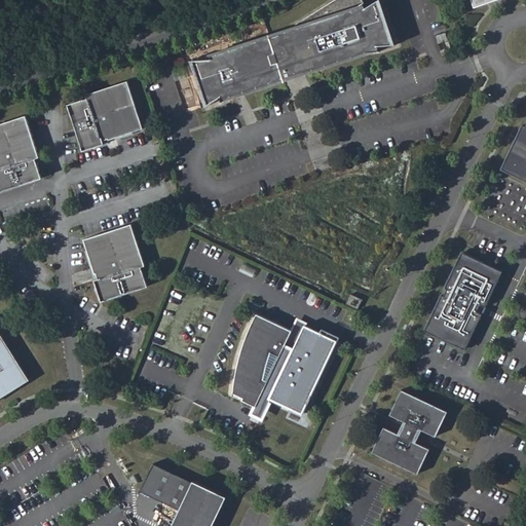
[(210,58),(190,60),(200,108),(213,98),(216,103),(377,50),(377,44),(393,44),(378,0),(374,0),(364,6),(360,0),(328,0),(267,35),(209,54),(210,58)]
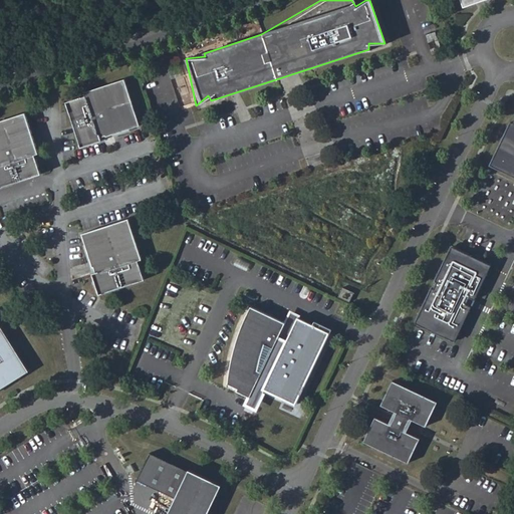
[(436,34),(427,37),(429,42),(438,39),(436,34)]
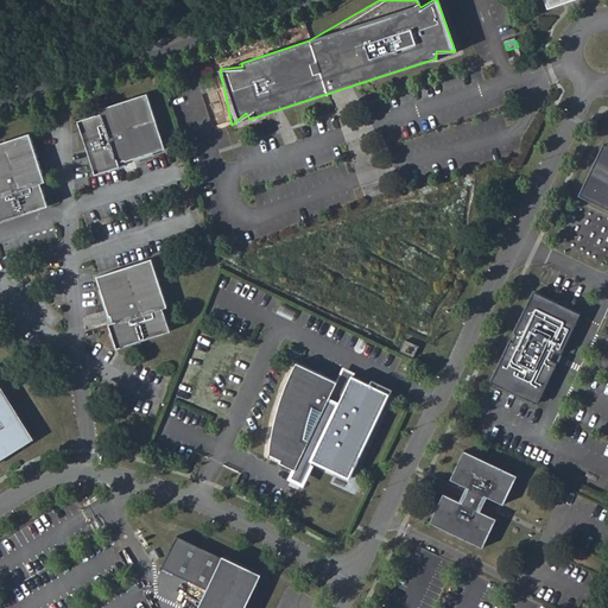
[(164,147),(146,92),(97,108),(100,112),(76,119),(94,173),(119,165),(118,160),(125,158),(124,154),(130,153),(132,158),(152,151),(164,147)]
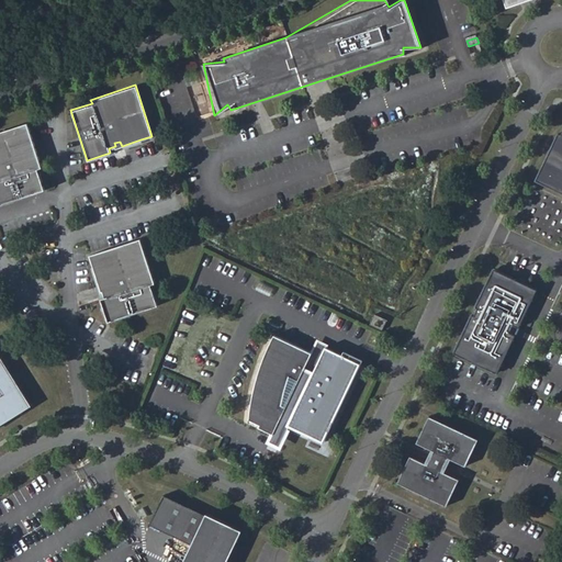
[(0,130),(0,202),(43,189),(36,168),(40,167),(26,122),(0,130)]
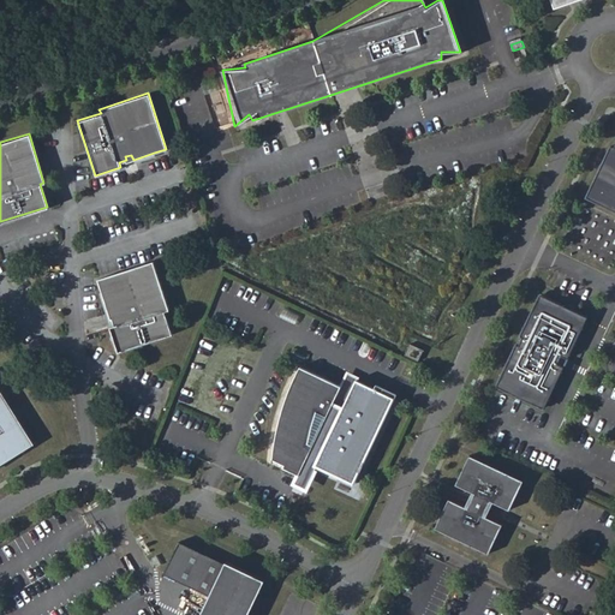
[(585,197),(614,210),(614,144),(613,148),(610,145),(585,197)]
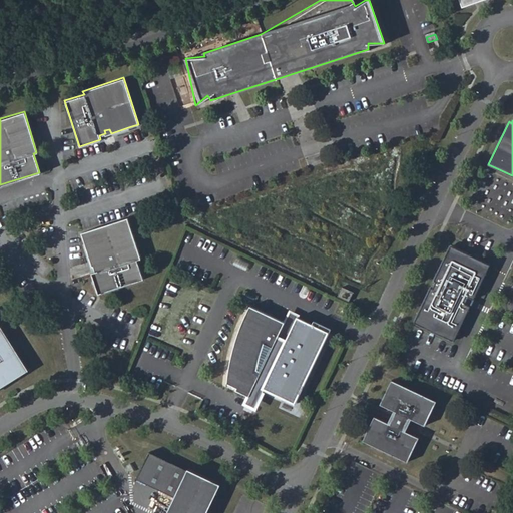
[(105,133),(99,135),(100,139),(128,130),(128,127),(111,133),(109,129),(104,130),(105,133)]
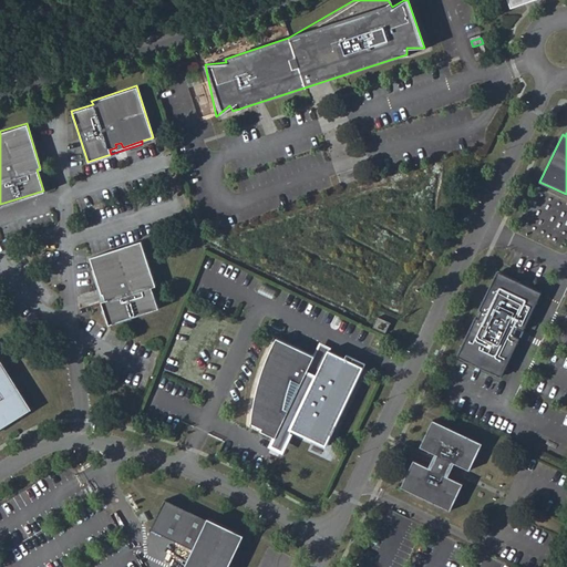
[(90,258),(93,269),(100,288),(104,287),(106,292),(103,295),(105,301),(101,302),(109,325),(158,309),(152,288),(155,286),(141,240),(90,258)]
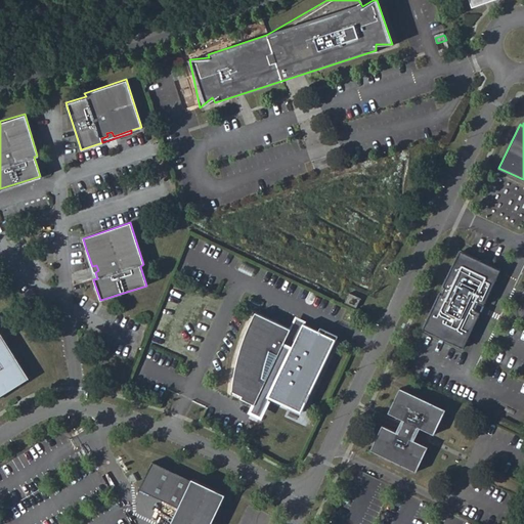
[(86,249),(84,250),(93,279),(97,278),(95,272),(98,270),(96,265),(92,266),(86,249)]
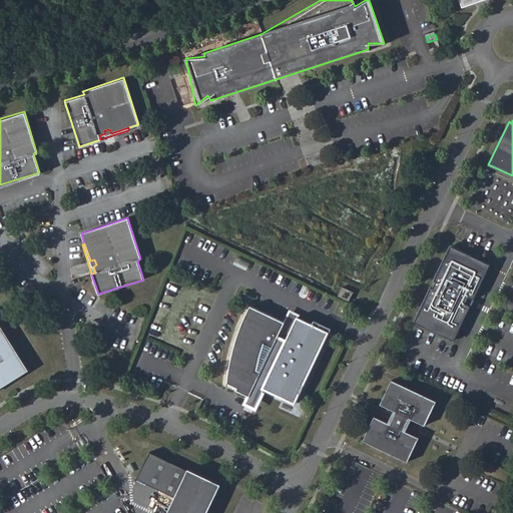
[(490,265),(450,244),(433,281),(436,282),(432,289),(430,287),(413,322),(453,341),(470,306),(468,305),(471,299),(473,300),(490,265)]
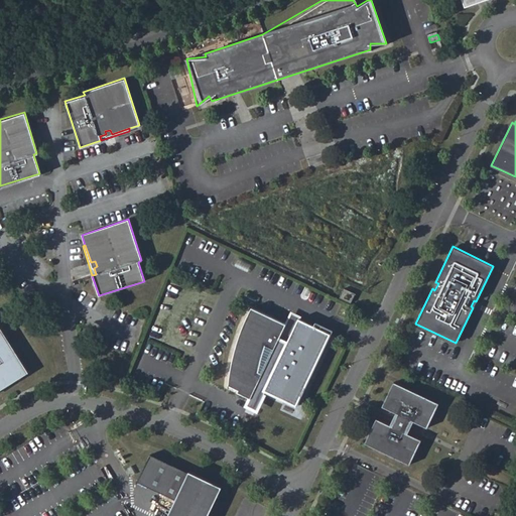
[(345,288),(340,297),(351,302),(355,293),(345,288)]
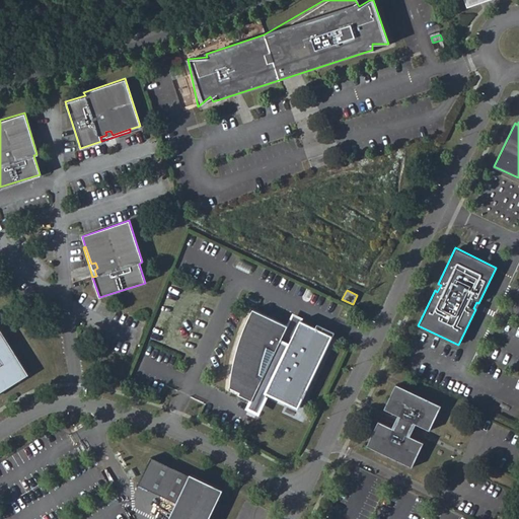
[(295,334),(287,329),(289,326),(253,309),(251,315),(247,323),(244,331),(242,339),(239,351),(238,355),(236,360),(235,369),(234,372),(233,383),(233,389),(233,391),(234,389),(243,393),(242,395),(255,401),(263,387),(268,389),(267,392),(299,408),(330,340),(299,325),(295,334)]
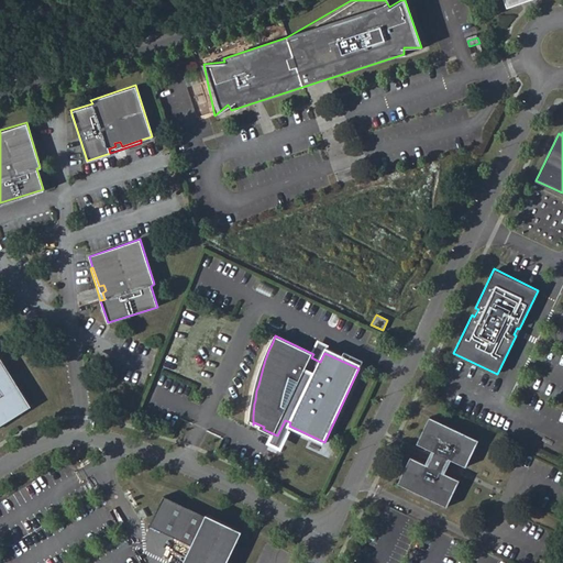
[(329,344),(320,340),(313,354),(311,357),(320,362),(324,353),(329,344)]
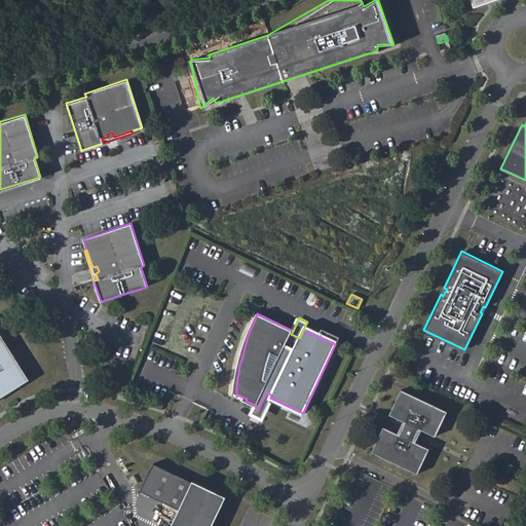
[(0,396),(27,380),(0,335),(0,396)]
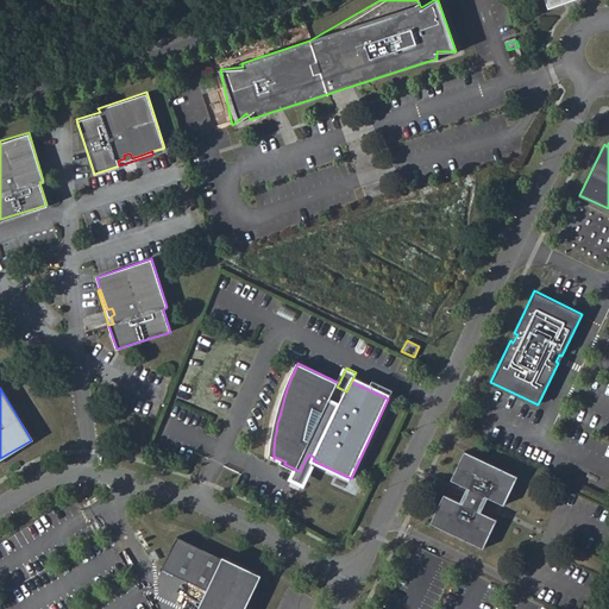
[(519,476),(465,450),(451,479),(468,487),(471,488),(464,503),(460,502),(444,494),(431,522),(484,547),(497,519),(481,512),(478,510),(485,495),(488,496),(504,504),(519,476)]
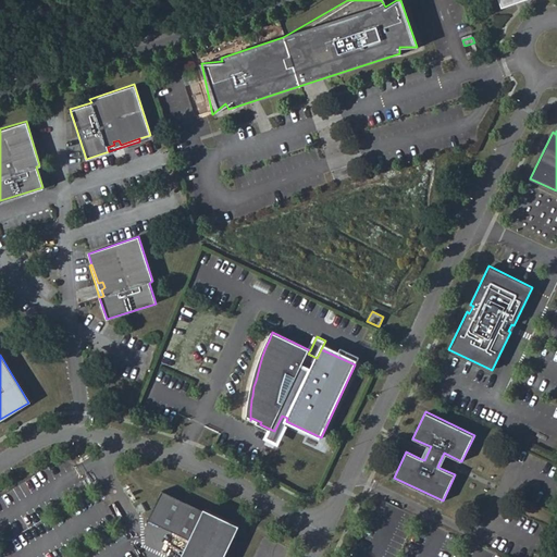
[(287,418),(282,416),(274,431),(270,441),(275,444),(286,421),(287,418)]
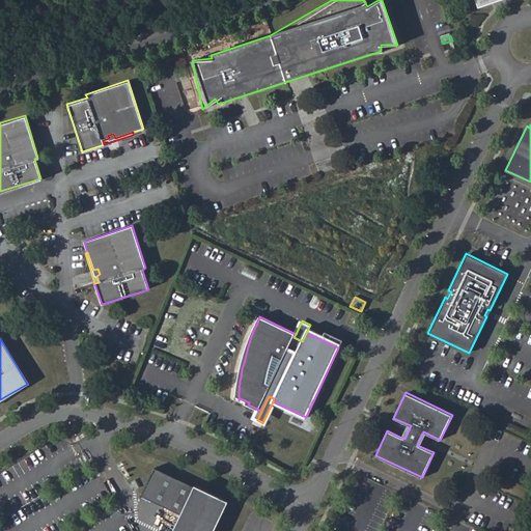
[(404,439),(411,425),(408,424),(401,438),(404,439)]
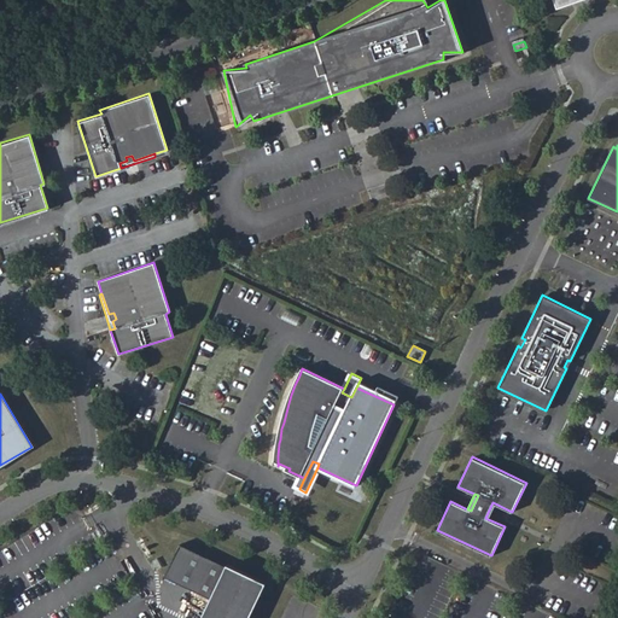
[(495,503),(493,502),(485,518),(488,519),(495,503)]
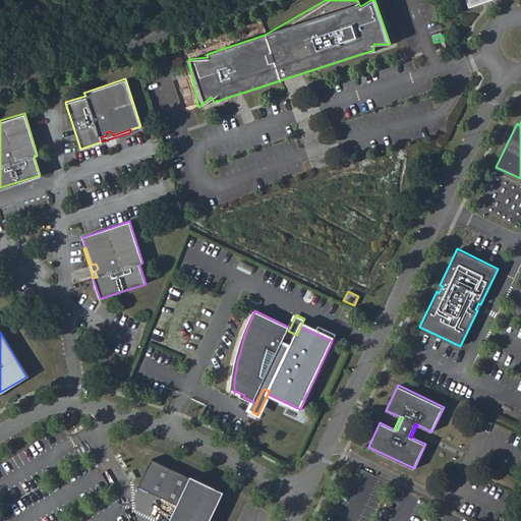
[(210,520),(224,490),(153,457),(139,484),(177,502),(168,520),(210,520)]
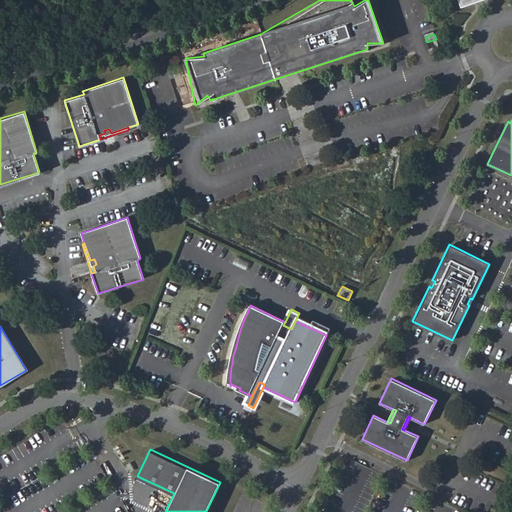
[(131,462),(126,465),(131,473),(135,470),(131,462)]
